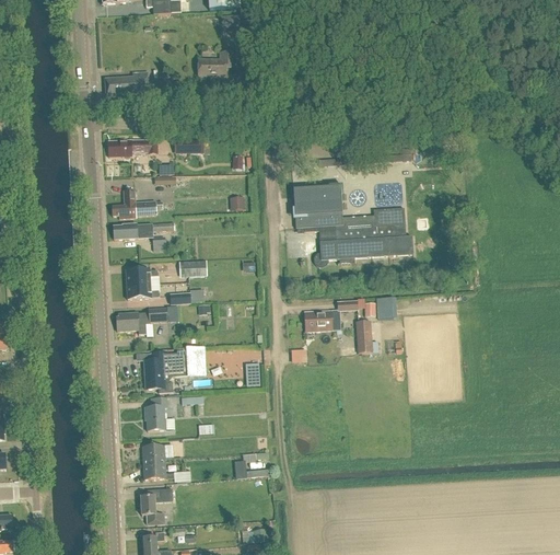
[(103,0),(103,2),(116,2),(116,0),(126,0),(147,0),(147,6),(153,6),(153,12),(182,11),(181,0),(103,0)]
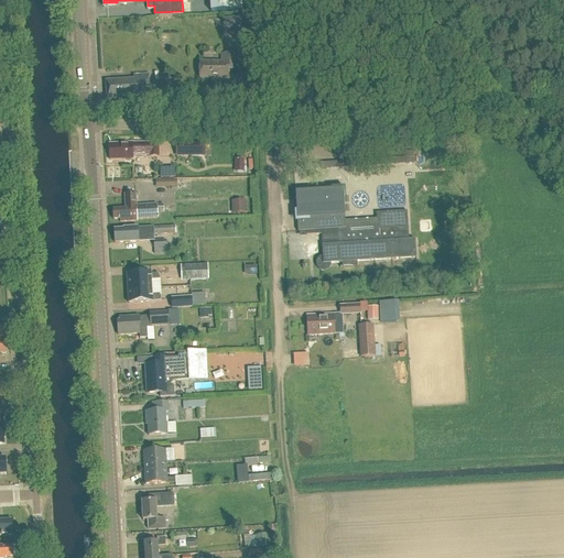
[(240,12),(223,14),(224,24),(241,23),(240,12)]
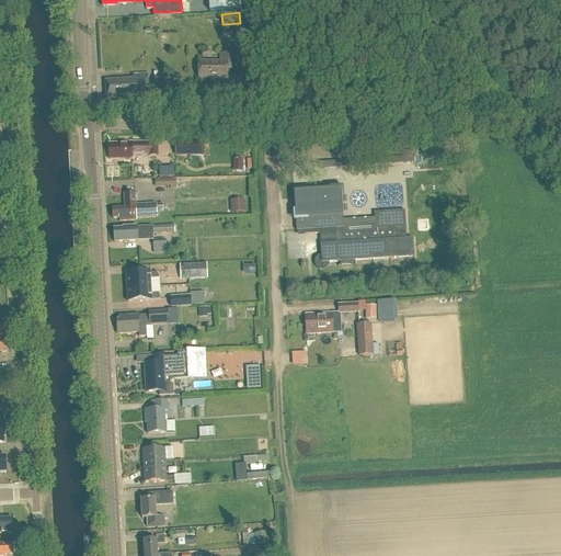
[(216,75),(216,76),(227,76),(227,65),(236,65),(236,50),(220,50),(220,58),(198,57),(198,74),(216,75)]
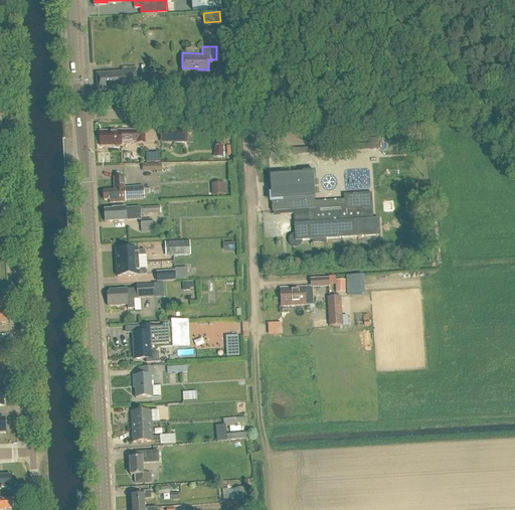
[(97,70),(98,88),(109,87),(110,89),(121,88),(121,90),(137,89),(136,64),(122,64),(122,68),(97,70)]
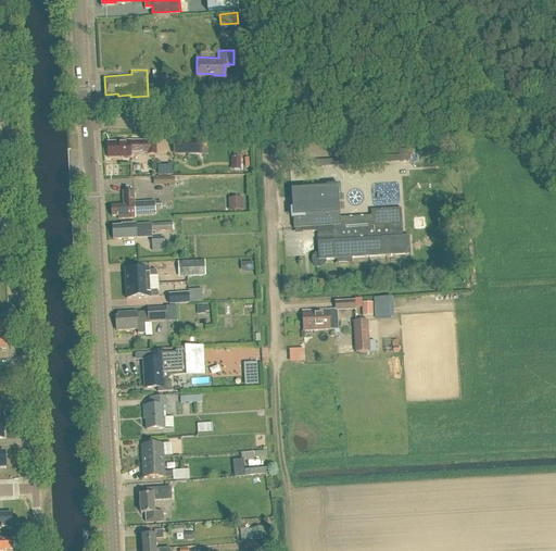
[(159,92),(181,91),(181,78),(158,79),(159,92)]
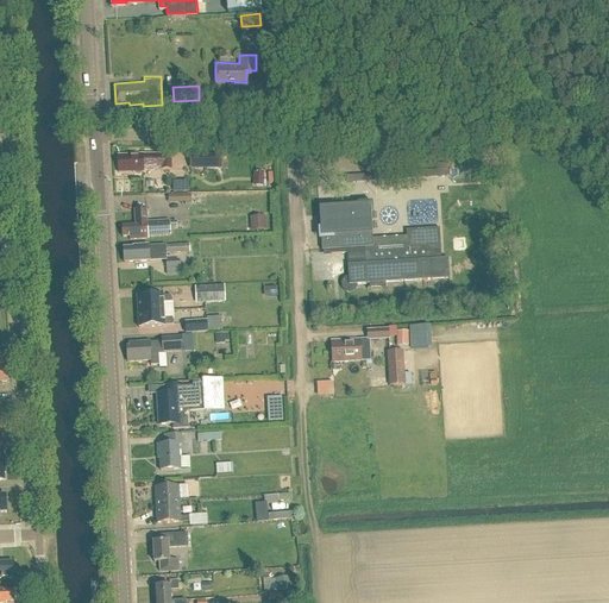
[(189,149),(189,164),(223,164),(221,149),(189,149)]
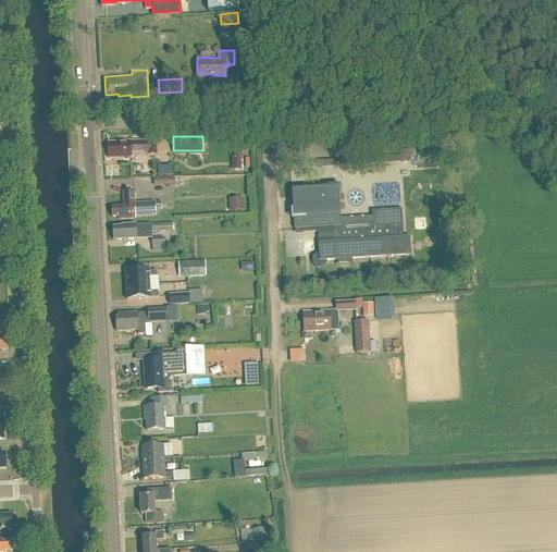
[(148,137),(118,137),(118,138),(108,138),(109,155),(131,154),(131,151),(157,151),(157,137),(148,137)]
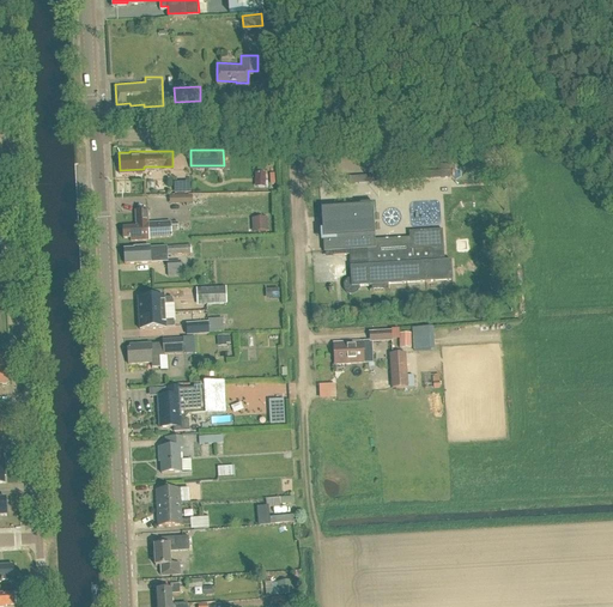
[(255,169),(255,183),(265,184),(265,169),(255,169)]
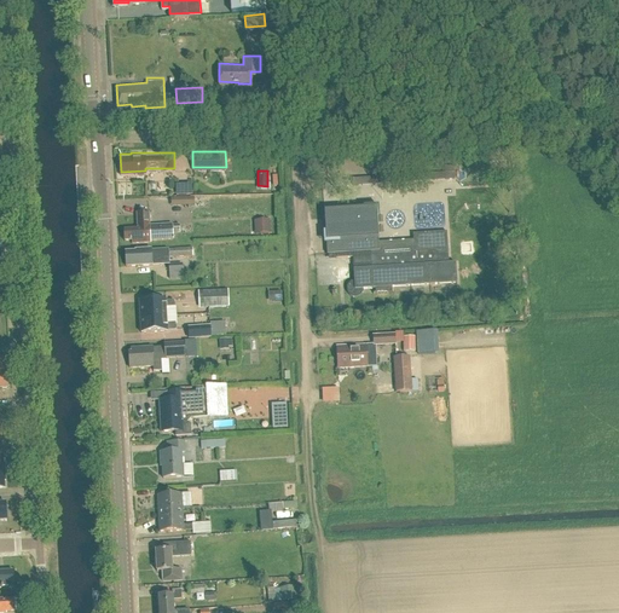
[(190,185),(175,185),(175,195),(190,195),(190,185)]
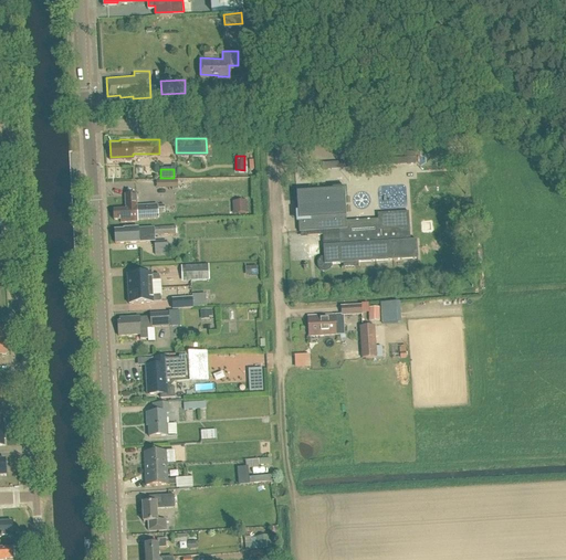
[(344,187),(296,189),(297,197),(297,209),(299,229),(307,228),(307,232),(323,231),(324,253),(322,253),(321,254),(320,254),(320,255),(318,255),(318,256),(317,257),(317,259),(317,260),(317,261),(317,262),(317,263),(317,264),(318,264),(318,265),(320,265),(320,266),(321,266),(321,267),(322,267),(323,267),(324,267),(325,267),(326,267),(327,267),(328,267),(328,266),(329,266),(329,265),(331,265),(331,264),(332,264),(332,263),(332,262),(332,261),(343,260),(344,263),(348,263),(350,263),(354,263),(358,264),(358,259),(418,255),(417,236),(410,236),(408,208),(378,210),(378,220),(346,222),(344,187)]
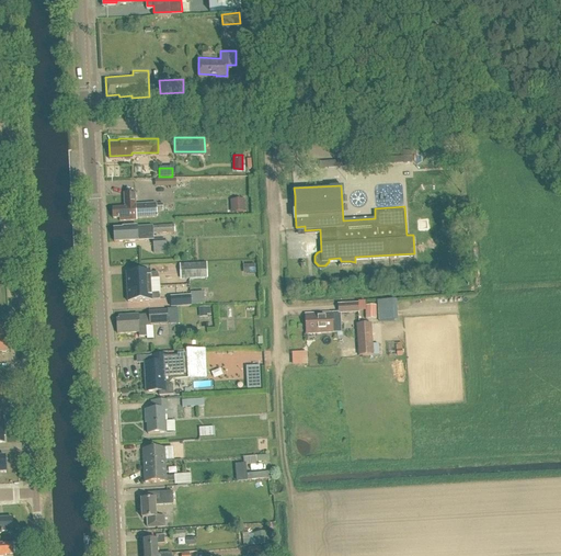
[(124,190),(125,204),(112,204),(113,215),(119,214),(119,217),(137,216),(137,214),(157,213),(157,207),(163,207),(163,200),(156,201),(156,200),(136,201),(135,189),(124,190)]
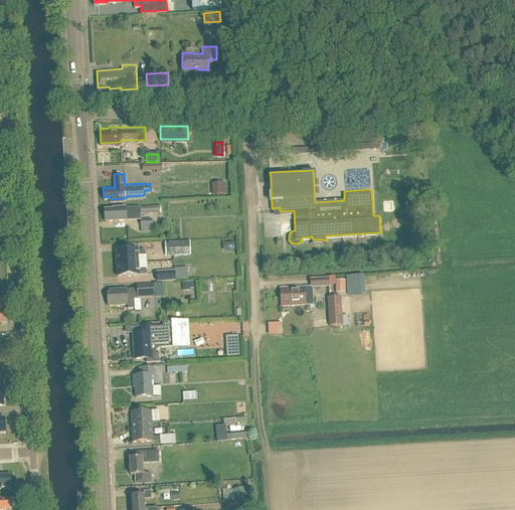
[(224,179),(216,179),(217,191),(225,190),(224,179)]
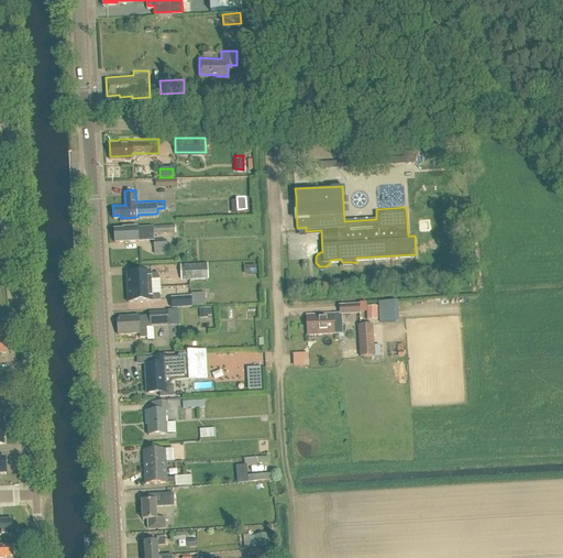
[(154,233),(154,230),(175,229),(175,221),(153,223),(138,223),(123,223),(123,226),(114,226),(114,239),(139,238),(139,234),(154,233)]
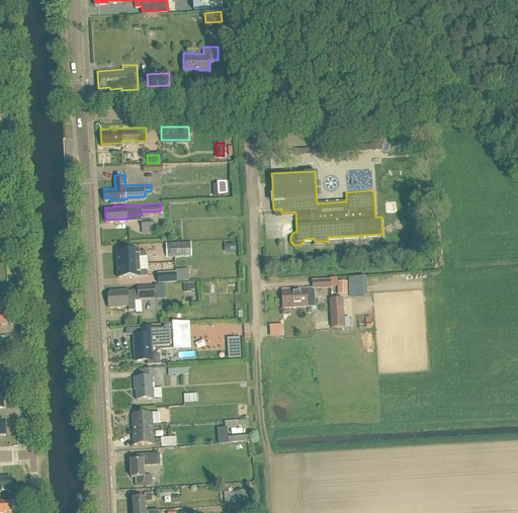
[(167,241),(167,254),(191,254),(191,240),(167,241)]
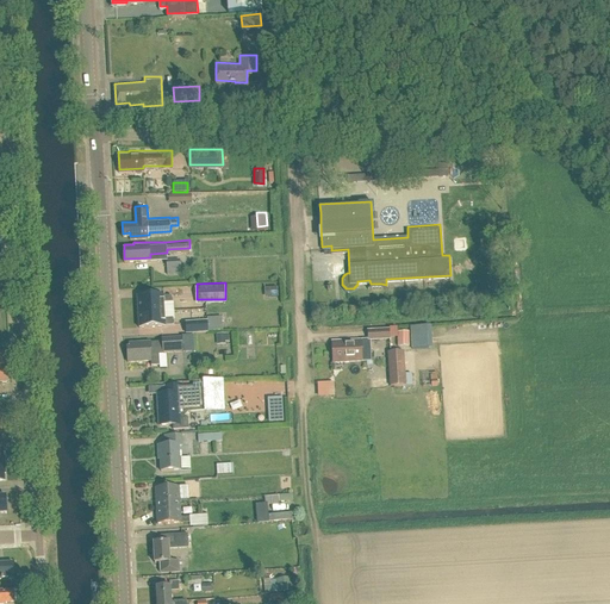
[(163,291),(136,293),(137,310),(165,309),(165,299),(172,299),(172,292),(165,293),(163,291)]
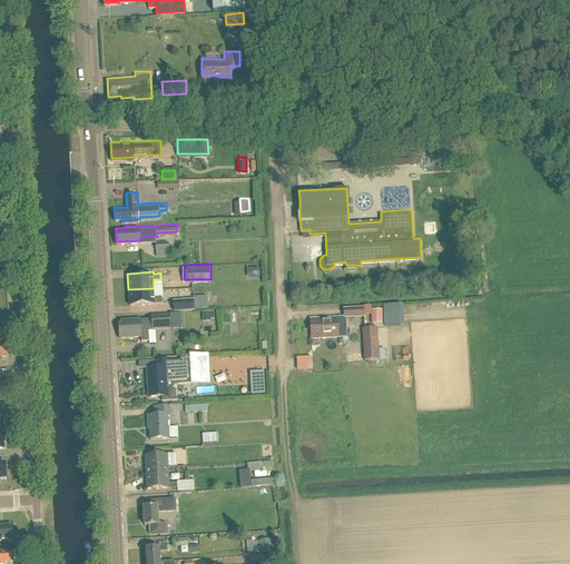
[(128,289),(129,304),(155,302),(155,300),(161,300),(161,294),(155,295),(154,288),(128,289)]
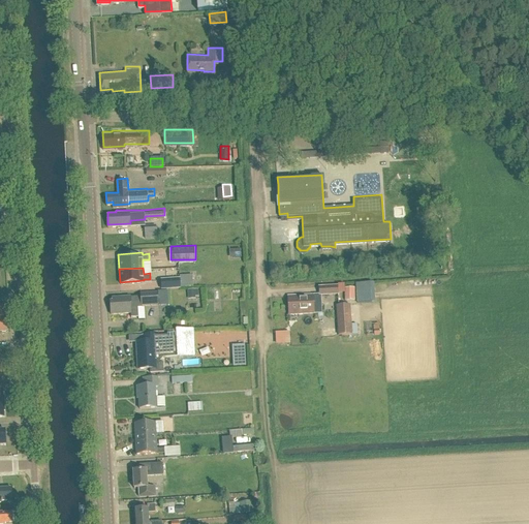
[(161,285),(180,285),(179,276),(161,277),(161,285)]
